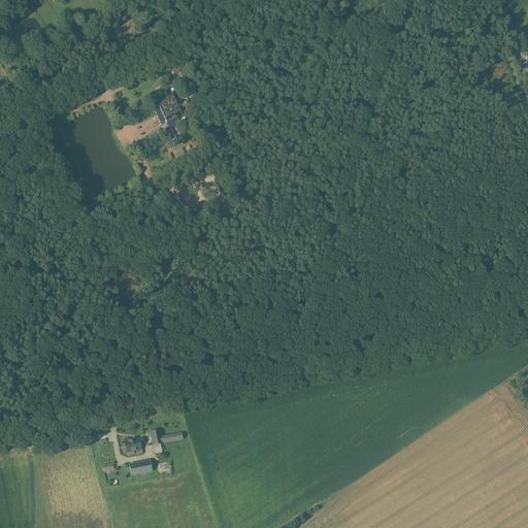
[(15,30),(8,35),(12,41),(20,36),(15,30)]
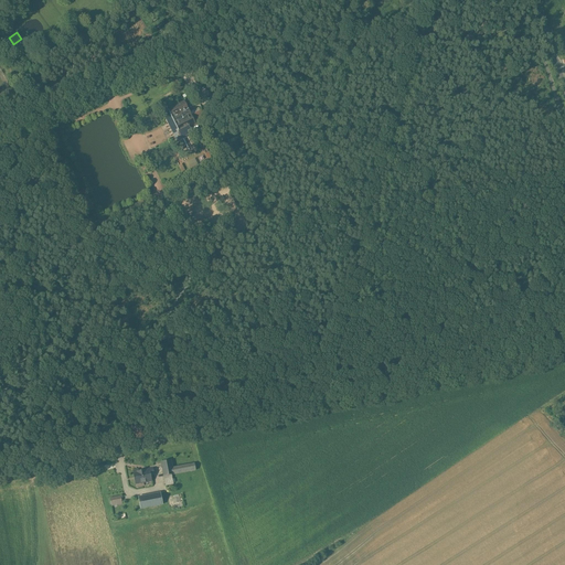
[(184,102),(173,108),(172,106),(167,108),(168,110),(162,113),(172,131),(177,141),(192,134),(189,126),(204,118),(201,112),(191,116),(184,102)]
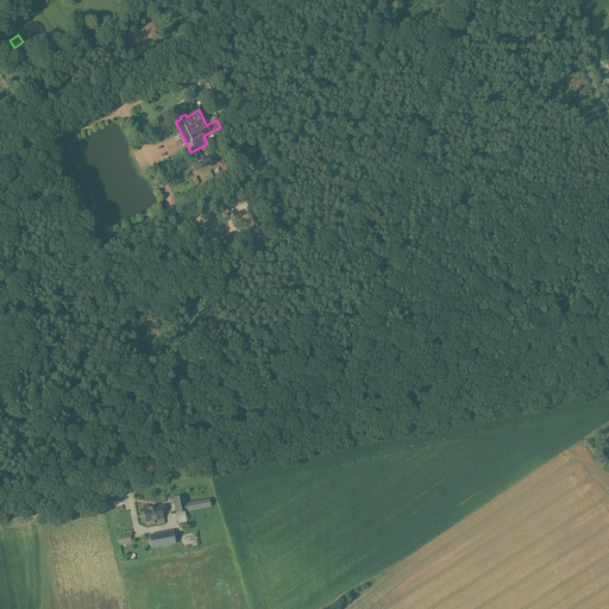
[(201,175),(203,182),(214,177),(211,171),(201,175)]
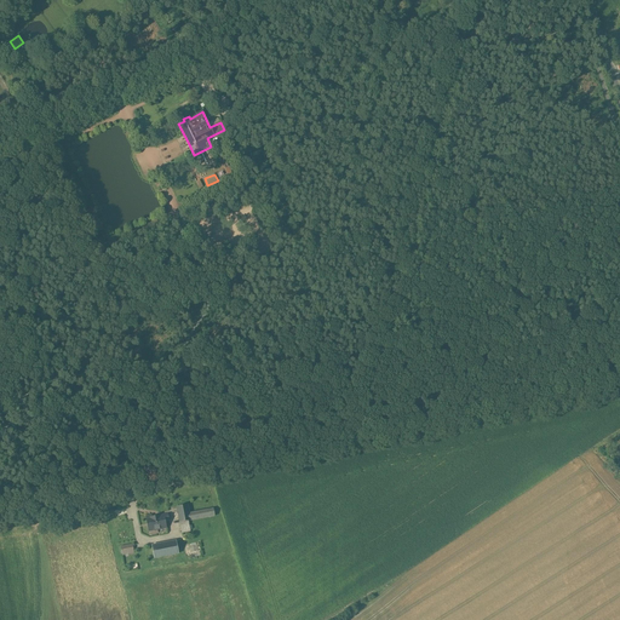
[(188,505),(177,507),(179,523),(182,522),(188,521),(214,516),(213,509),(189,514),(188,505)]
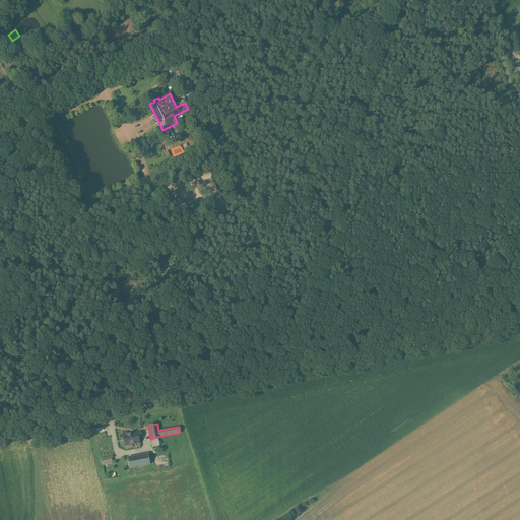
[(133,434),(127,435),(127,433),(122,434),(125,446),(139,443),(138,437),(141,437),(141,434),(140,432),(133,433),(133,434)]
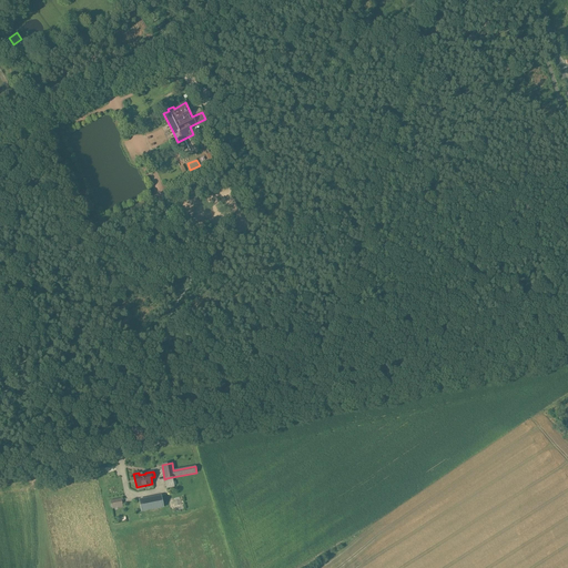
[(161,496),(139,500),(141,511),(163,507),(161,496)]
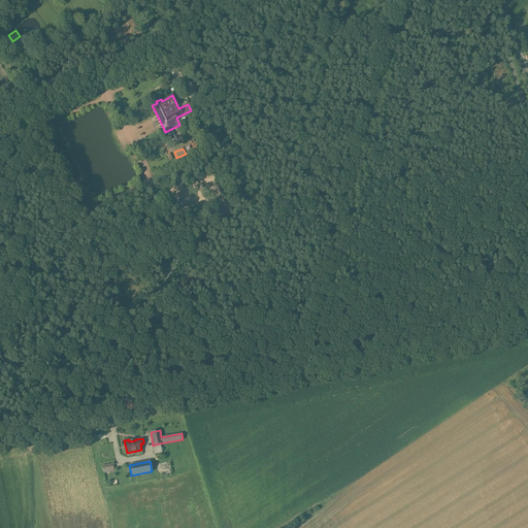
[(104,472),(107,471),(107,473),(116,471),(113,463),(103,465),(104,472)]
